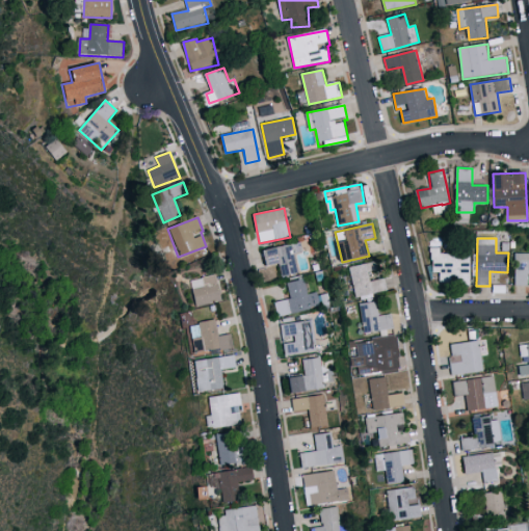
[(283,277),(300,273),(295,255),(303,254),(300,242),(262,251),(266,267),(280,264),(283,277)]
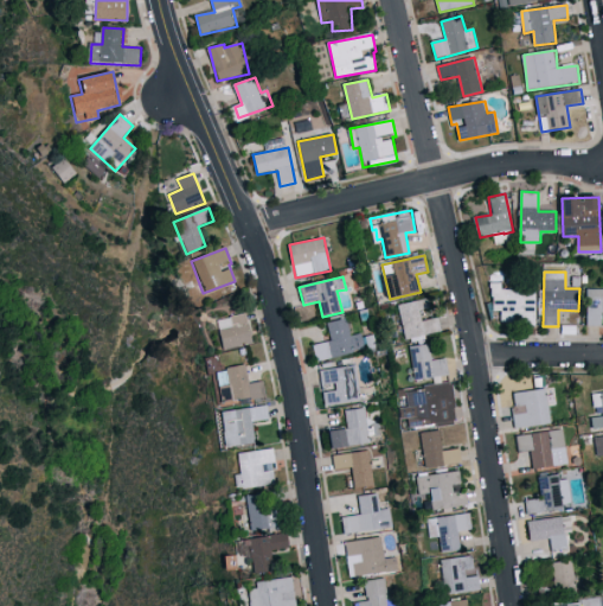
[(537,325),(536,288),(501,289),(501,284),(491,284),(491,312),(500,312),(500,326),(537,325)]
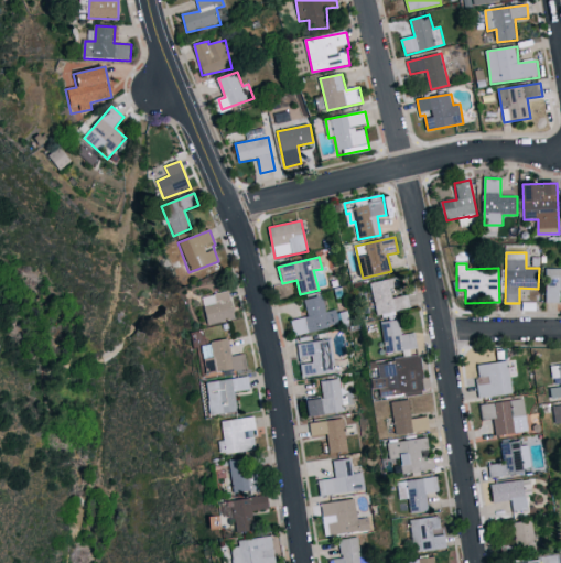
[(560,269),(547,269),(546,303),(560,303),(560,294),(560,269)]
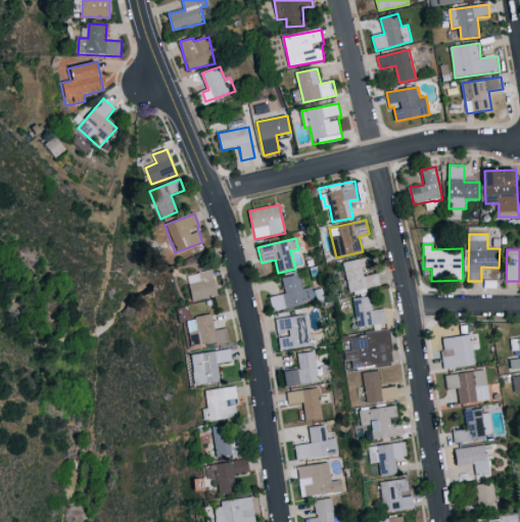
[(348,292),(381,287),(379,274),(363,277),(362,267),(372,265),(371,257),(343,262),(348,292)]
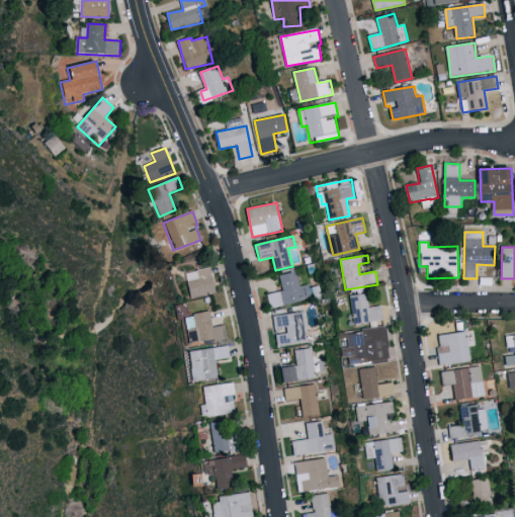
[(183,274),(190,298),(216,292),(208,267),(183,274)]
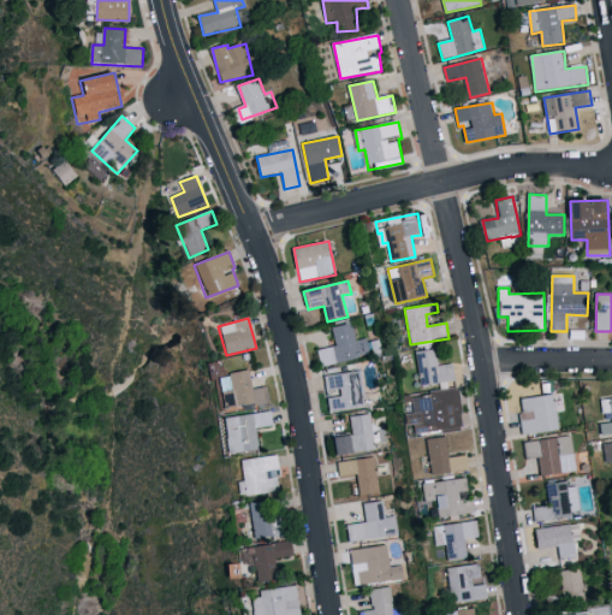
[(324,368),(374,355),(369,338),(358,341),(354,323),(333,329),(337,346),(319,350),(324,368)]
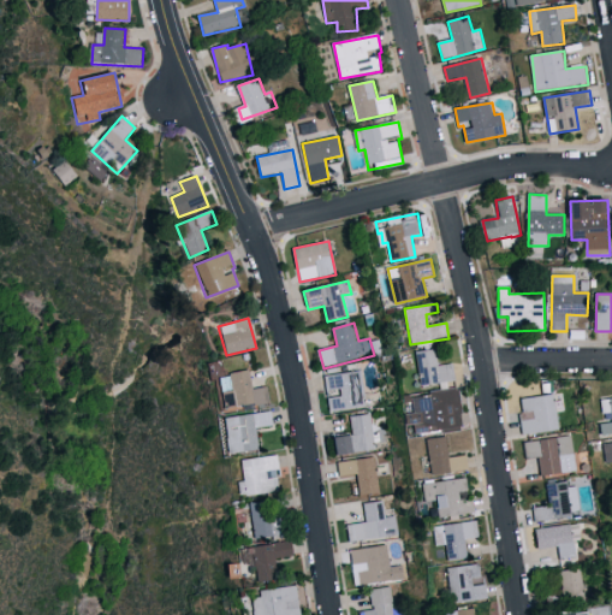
[(453,364),(438,366),(435,350),(416,353),(421,386),(456,382),(453,364)]
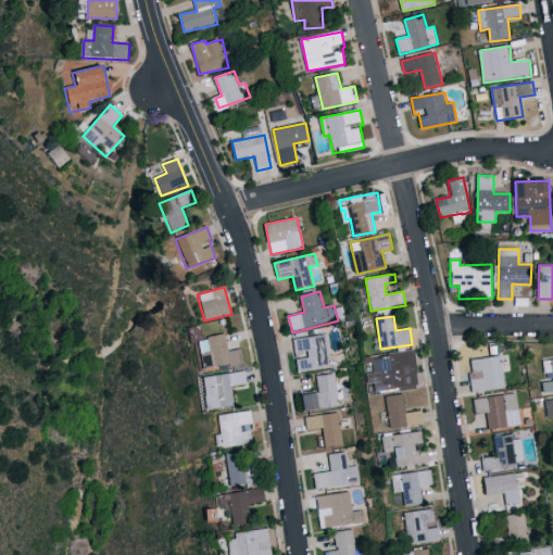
[(198,340),(202,370),(244,364),(241,349),(228,351),(225,335),(198,340)]
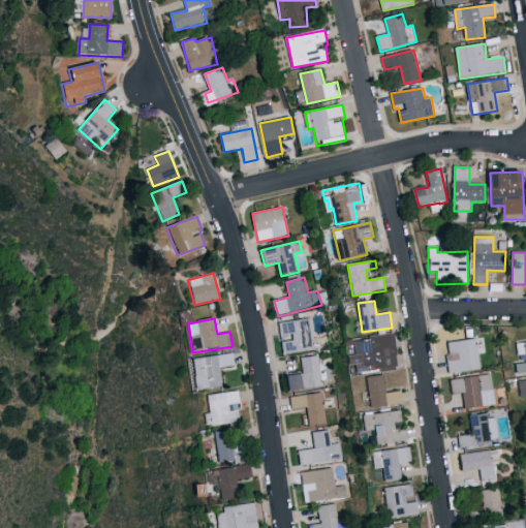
[(281,323),(283,335),(294,334),(295,341),(285,343),(286,353),(316,349),(312,318),(281,323)]
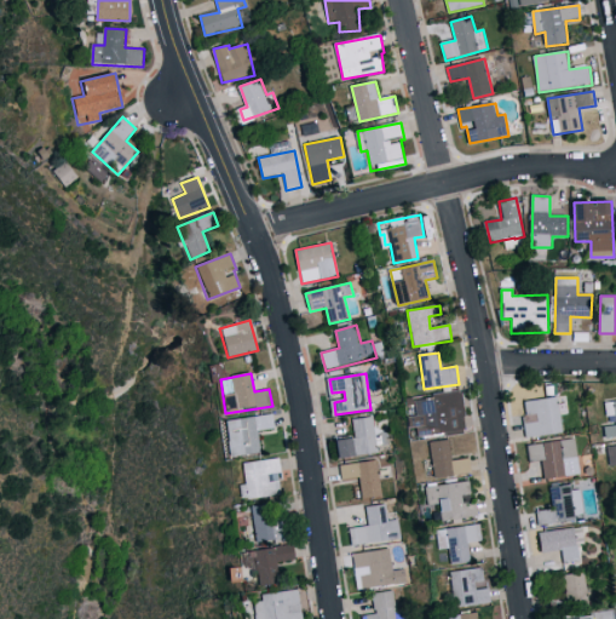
[(413,400),(416,439),(467,434),(462,395),(413,400)]
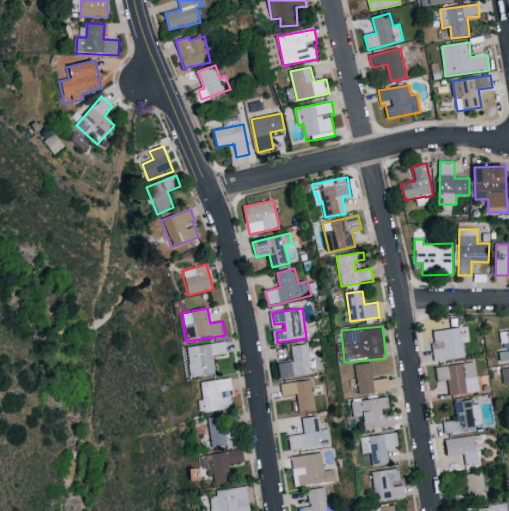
[(434,332),(436,348),(433,348),(435,362),(466,357),(461,328),(434,332)]
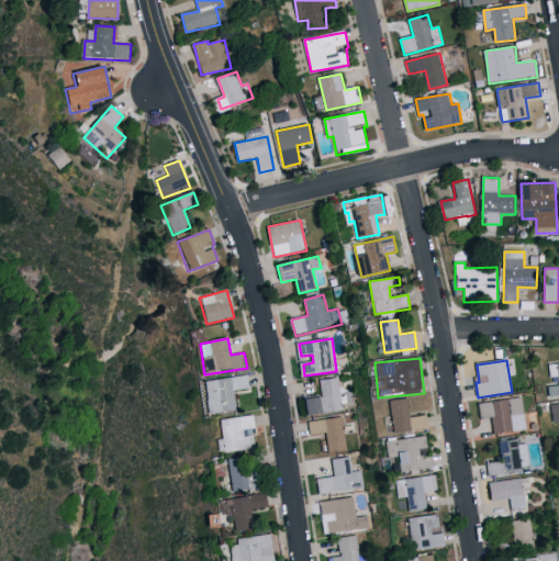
[(558,363),(550,365),(551,378),(558,377),(558,385),(549,388),(550,397),(558,396),(558,363)]
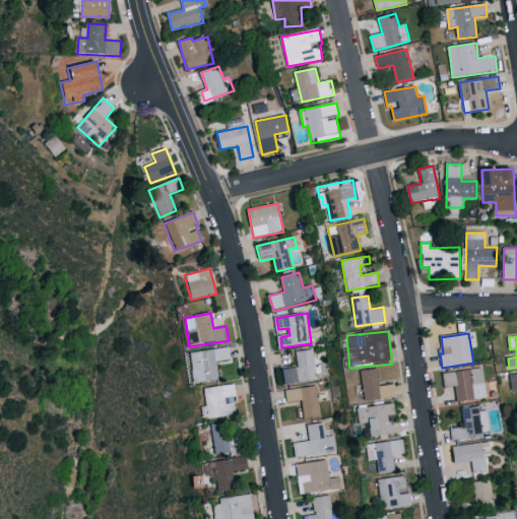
[(232,361),(230,348),(189,351),(192,384),(218,381),(217,362),(232,361)]
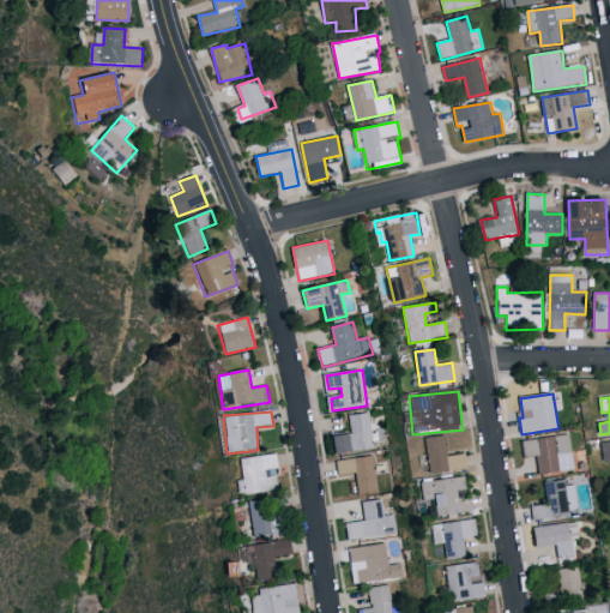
[(378,450),(376,438),(374,438),(372,413),(350,415),(352,434),(332,437),(333,454),(378,450)]
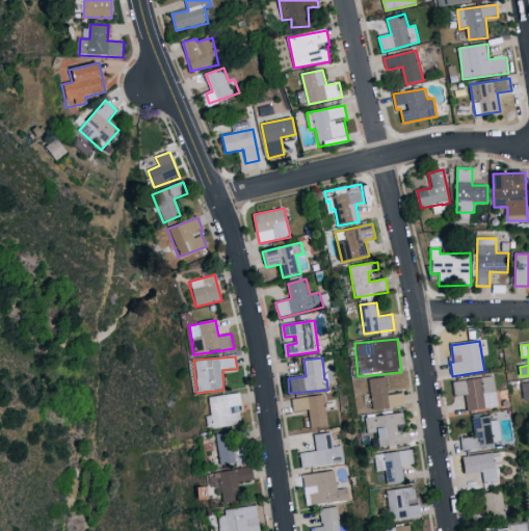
[(500,407),(496,376),(453,382),(455,397),(467,396),(469,412),(500,407)]
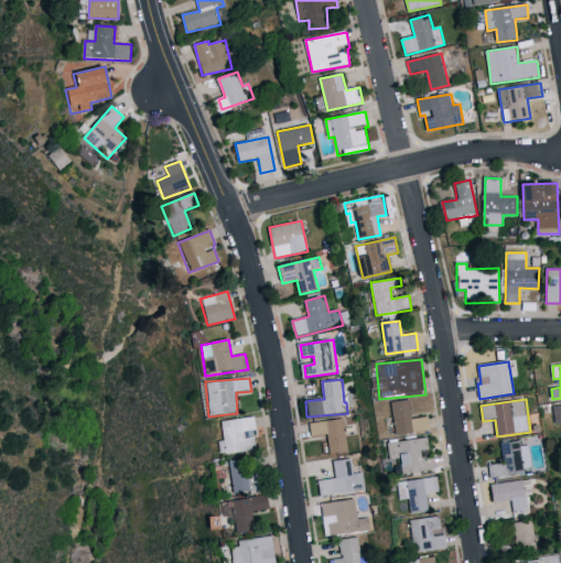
[(429,418),(411,419),(410,401),(391,402),(395,435),(430,432),(429,418)]
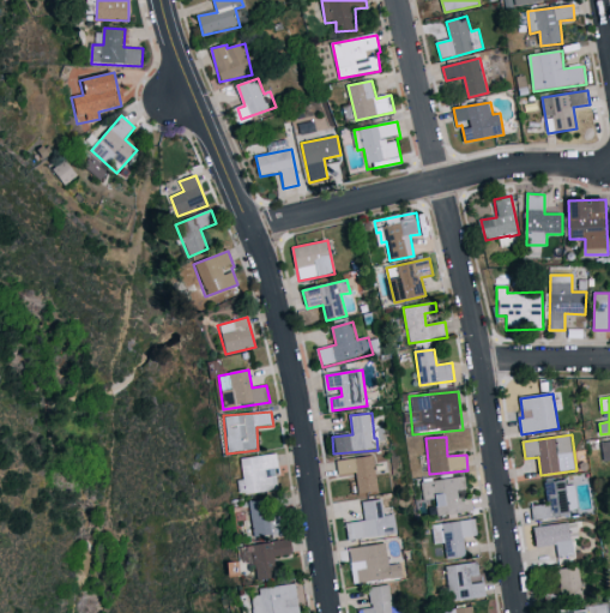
[(240,458),(243,494),(279,492),(277,455),(240,458)]
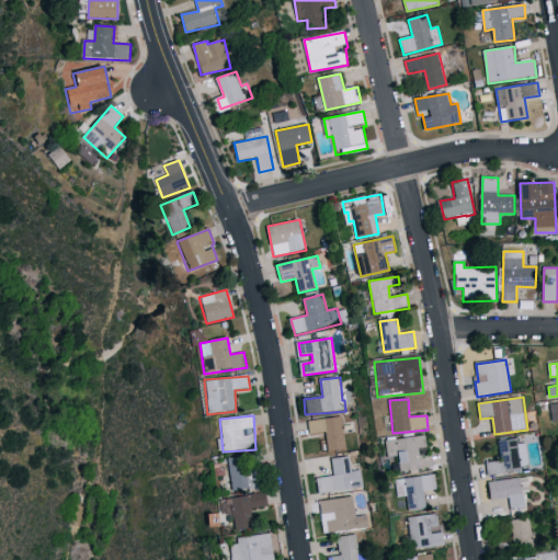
[(328,452),(346,449),(343,418),(308,421),(310,434),(326,432),(328,452)]
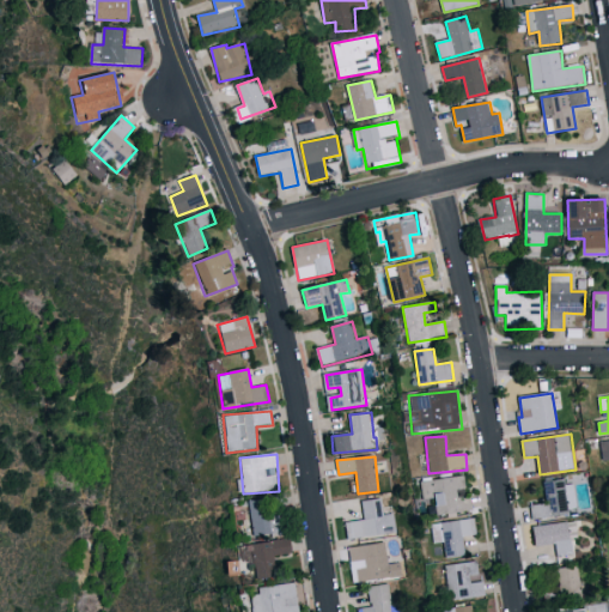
[(437,515),(473,511),(472,494),(467,494),(464,477),(420,482),(421,501),(434,498),(437,515)]
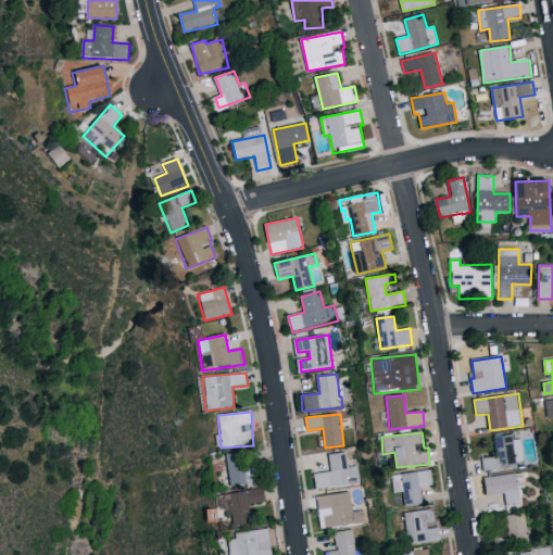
[(484,458),(485,470),(526,464),(522,436),(494,440),(497,457),(484,458)]
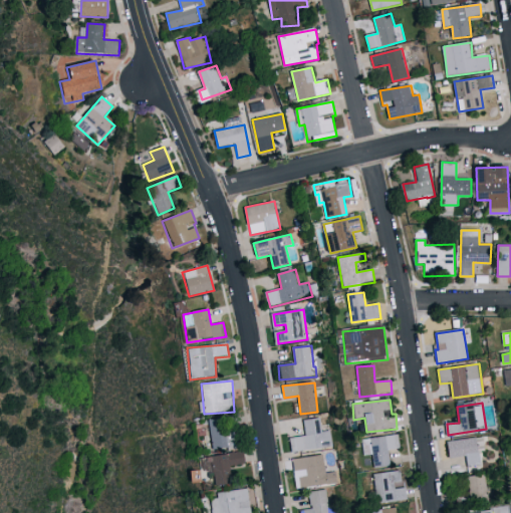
[(235,433),(227,434),(225,418),(209,421),(213,451),(229,448),(228,442),(236,441),(235,433)]
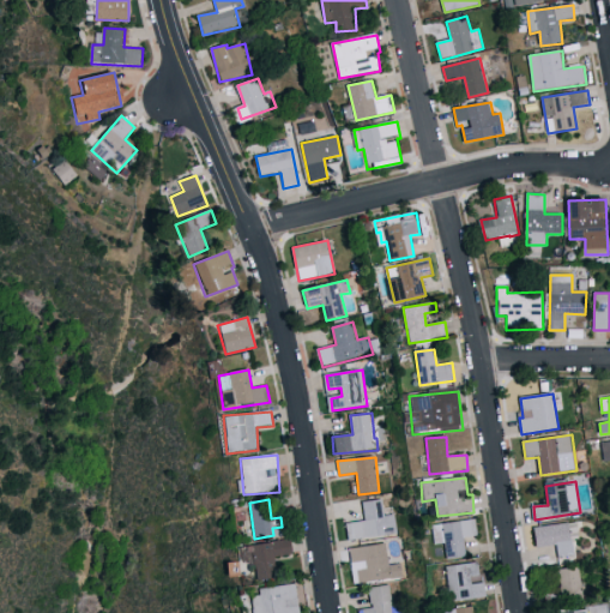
[(363,502),(366,522),(350,523),(351,540),(398,536),(397,515),(385,516),(384,500),(363,502)]
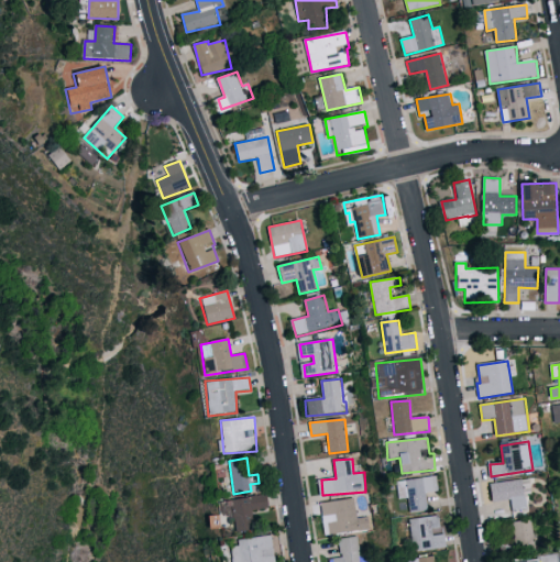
[(409,514),(428,511),(426,494),(438,492),(437,477),(396,482),(398,499),(408,498),(409,514)]
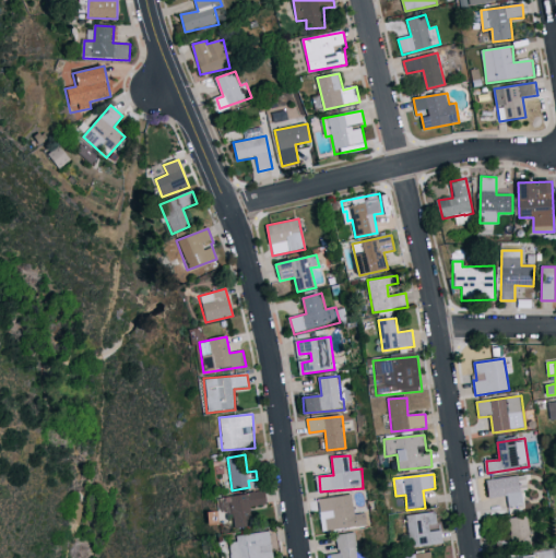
[(523,506),(521,491),(529,490),(527,475),(486,482),(489,499),(507,496),(508,508),(523,506)]
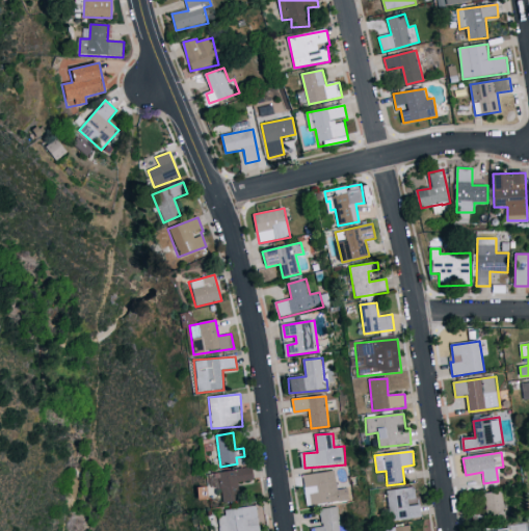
[(220,471),(222,502),(241,500),(239,481),(254,480),(253,470),(220,471)]
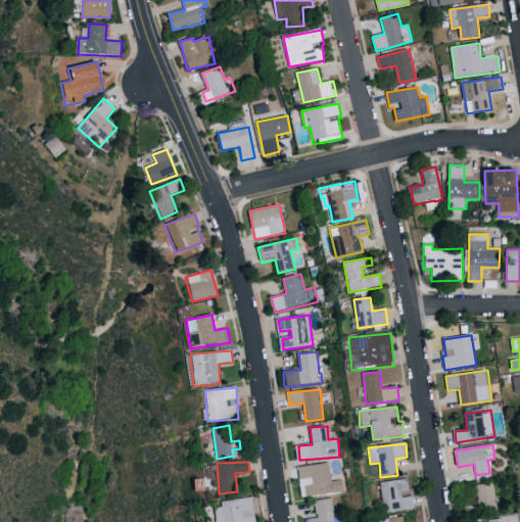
[(342,480),(333,481),(330,463),(300,468),(304,499),(344,492),(342,480)]
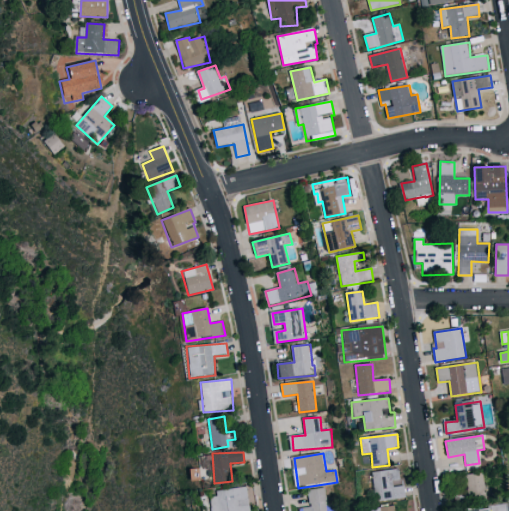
[(401,481),(399,469),(373,472),(376,502),(406,499),(405,486),(393,487),(392,481),(401,481)]
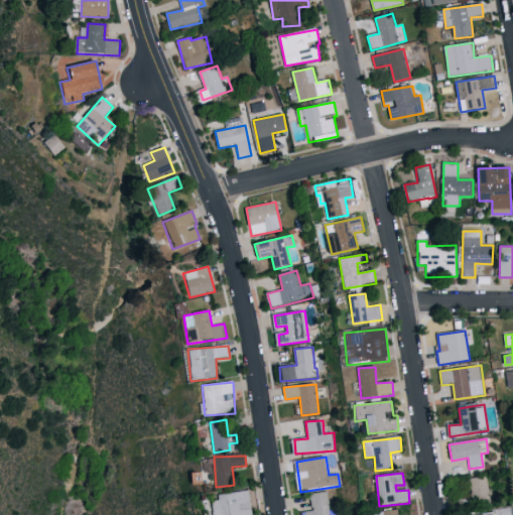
[(491,503),(487,477),(470,479),(474,506),(491,503)]
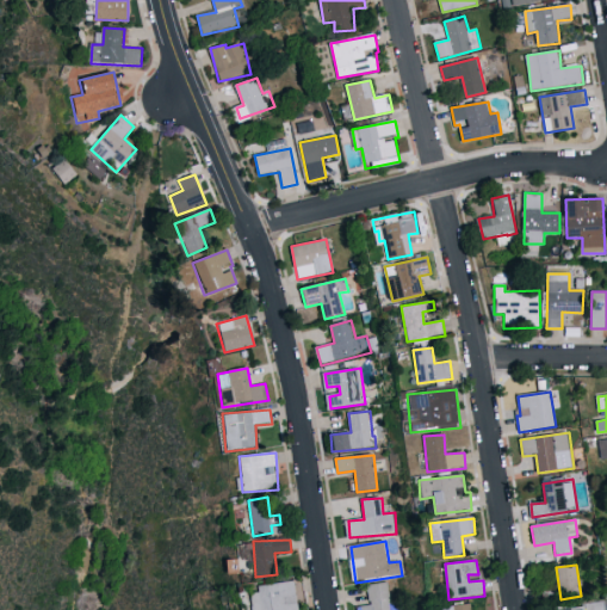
[(299,609),(296,581),(251,587),(253,609),(299,609)]
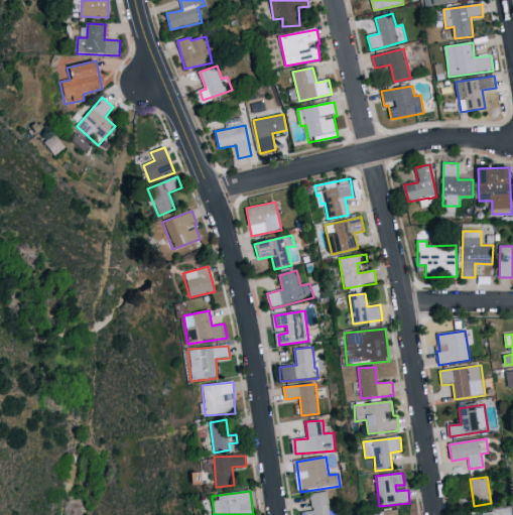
[(333,514),(330,492),(310,494),(313,511),(303,512),(303,514),(333,514)]
